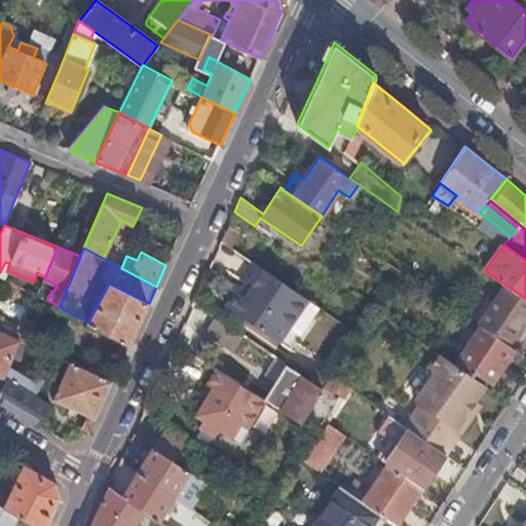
[(262,267),(251,285),(245,294),(239,291),(236,289),(226,303),(289,346),(317,305),(262,267)]
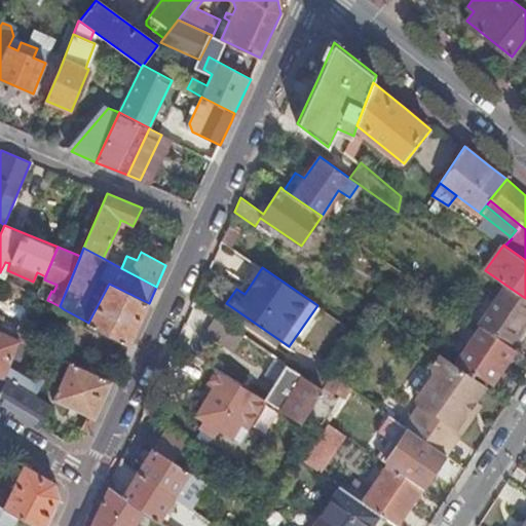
[(245,294),(251,285),(247,282),(239,291),(245,294)]
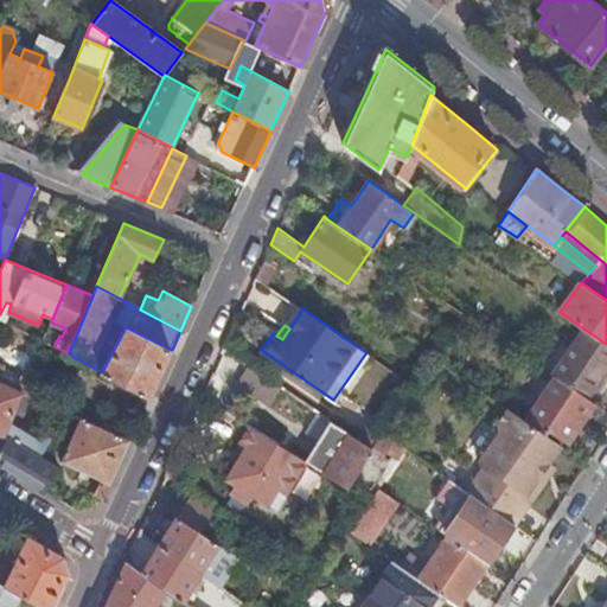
[(126,327),(102,372),(149,397),(172,350),(126,327)]
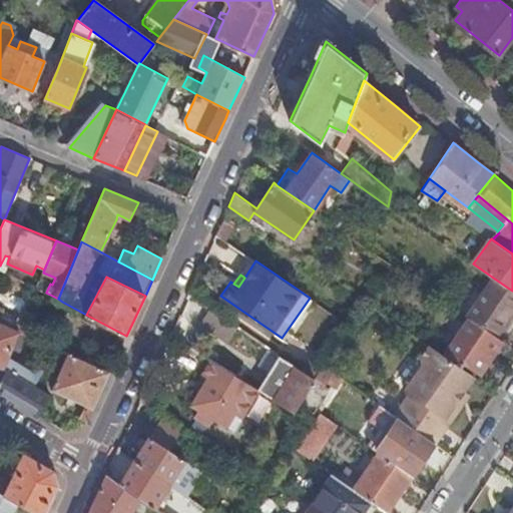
[(512,291),(493,278),(467,316),(470,318),(496,335),(512,309),(512,291)]
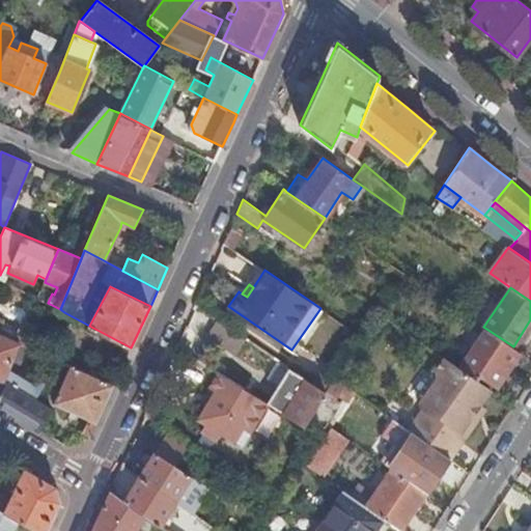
[(385,315),(394,300),(387,295),(375,309),(385,315)]
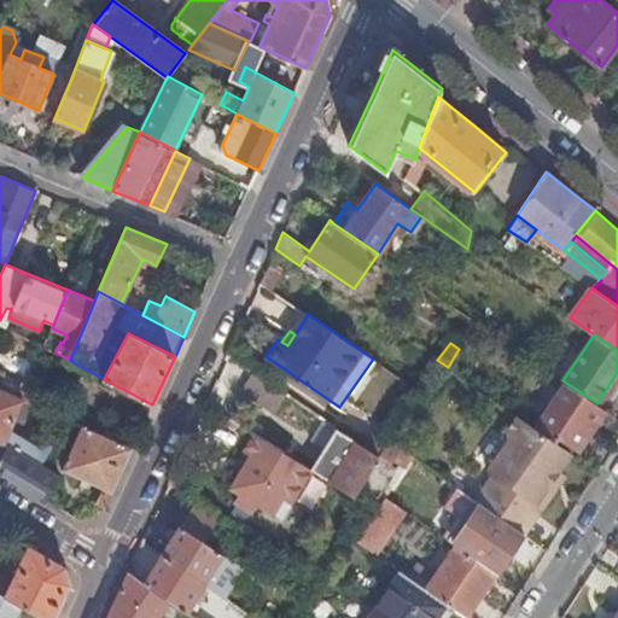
[(274,412),(287,392),(270,379),(255,369),(240,389),(274,412)]
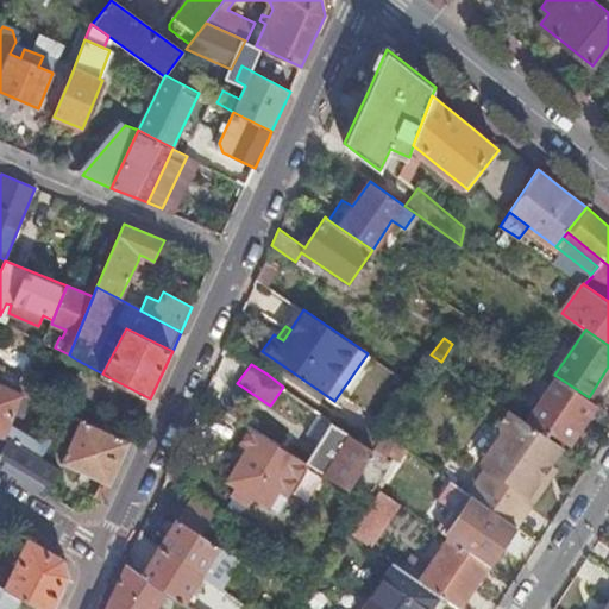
[(0,434),(4,437),(22,395),(32,397),(43,375),(25,366),(18,385),(0,377),(0,375),(2,369),(0,366),(0,434)]
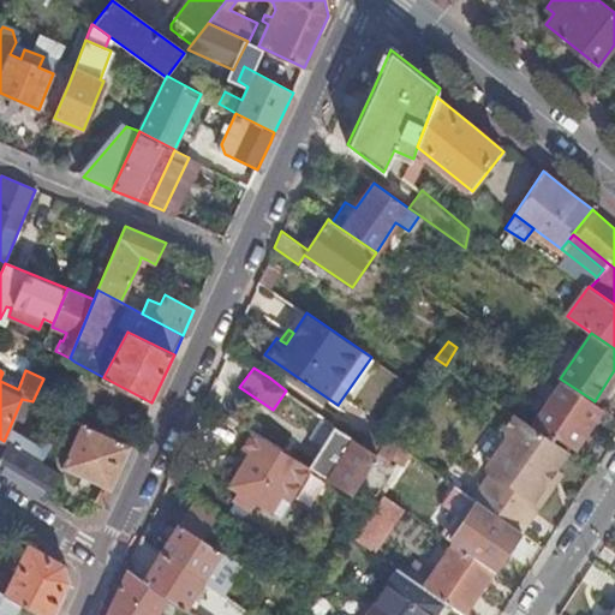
[(563,381),(535,425),(551,437),(554,433),(575,448),(603,407),(595,401),(563,381)]
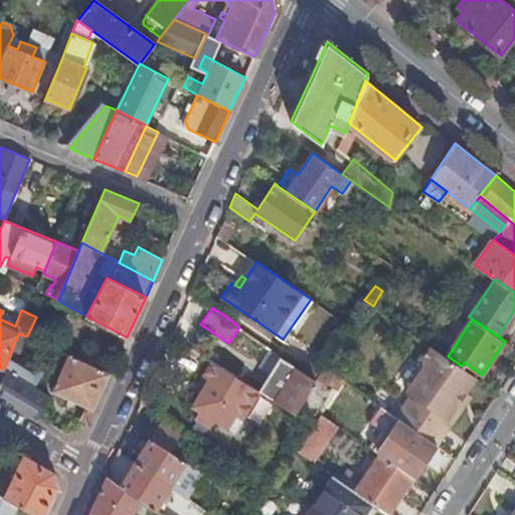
[(0,393),(18,405),(39,417),(50,398),(34,387),(43,372),(37,368),(34,373),(16,362),(27,336),(18,334),(3,369),(9,372),(0,385),(0,393)]
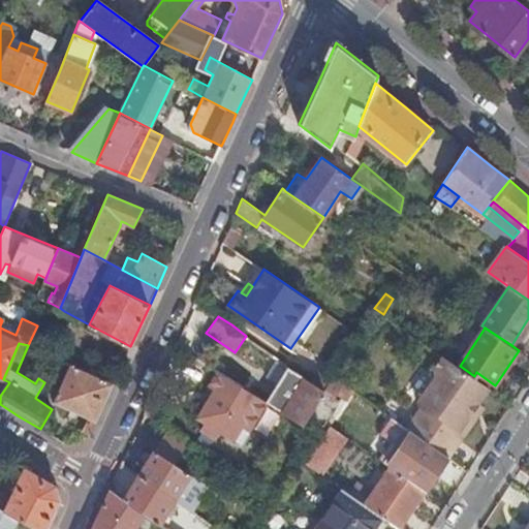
[(423,402),(407,426),(448,455),(465,431),(459,428),(488,385),(474,376),(460,366),(441,353),(431,366),(435,374),(417,399),(423,402)]
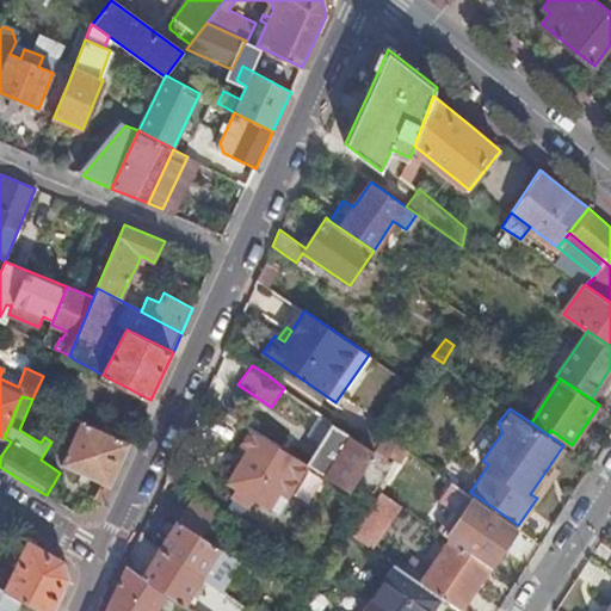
[(320,443),(308,462),(351,489),(376,450),(321,412),(307,433),(320,443)]
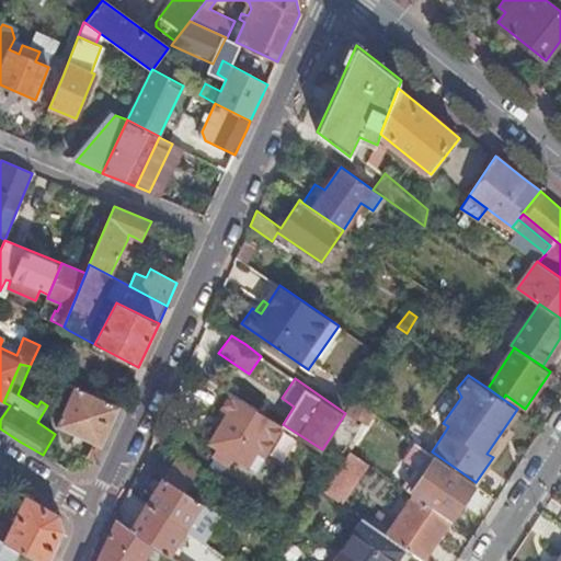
[(88,456),(98,460),(121,407),(75,387),(57,427),(93,443),(88,456)]
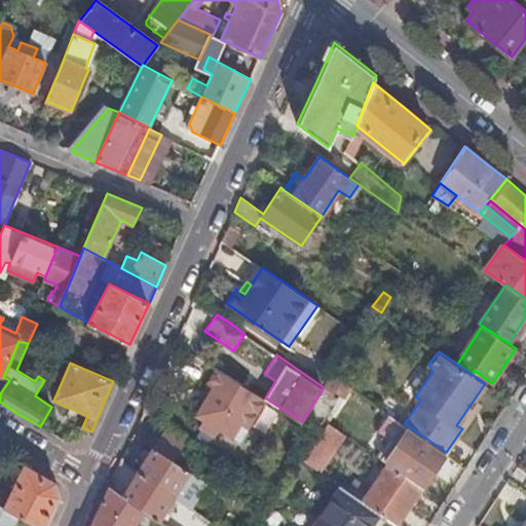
[(215,368),(205,382),(212,385),(203,399),(195,412),(198,414),(193,422),(215,435),(219,427),(231,436),(239,422),(248,426),(264,398),(215,368)]
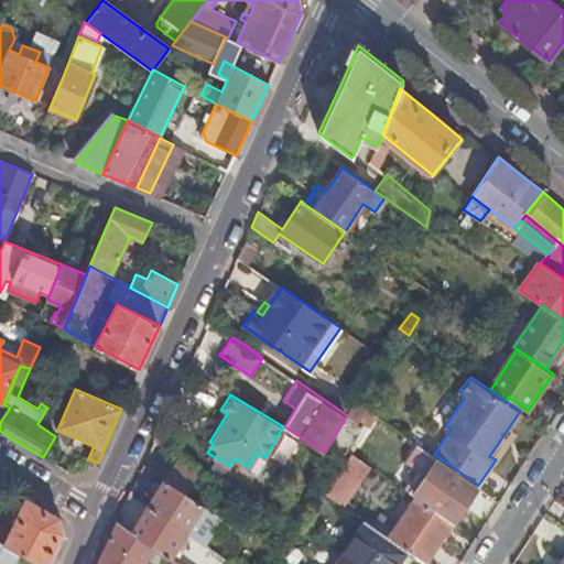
[(367,408),(356,400),(347,415),(351,419),(356,422),(358,419),(367,408)]
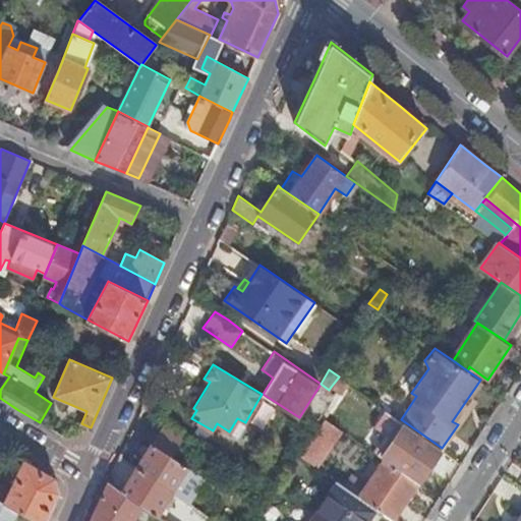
[(210,382),(204,379),(195,392),(201,395),(210,382)]
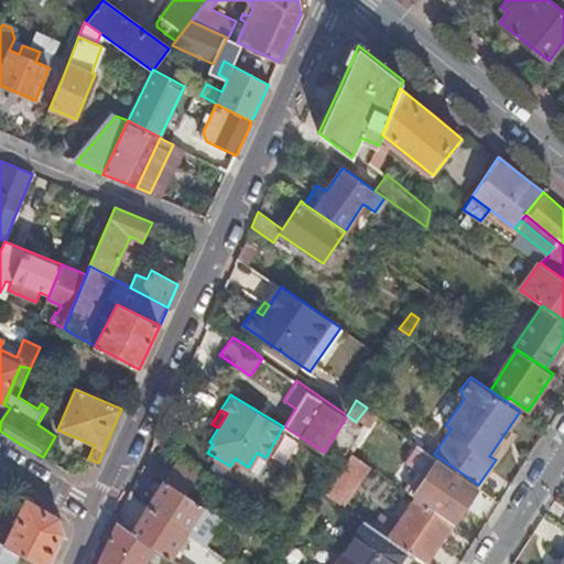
[(154,437),(167,448),(175,434),(160,426),(154,437)]
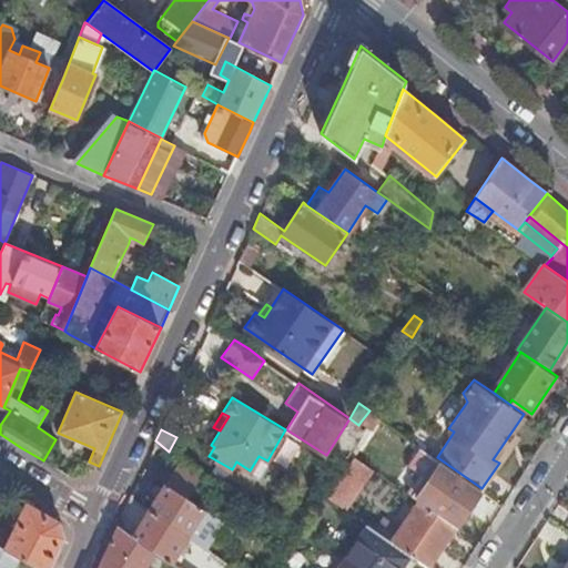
[(405,489),(418,499),(456,525),(482,488),(437,457),(436,456),(434,459),(416,446),(405,462),(418,470),(405,489)]
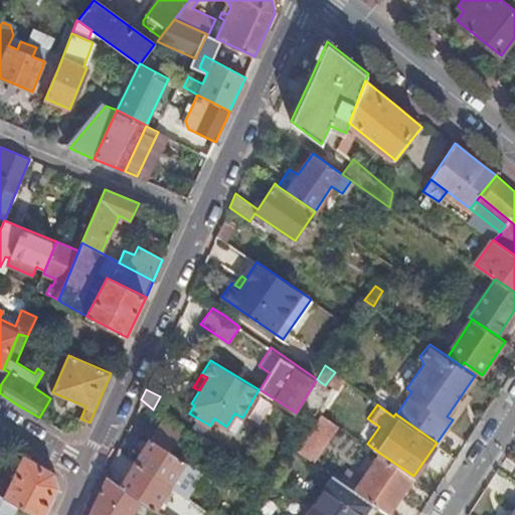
[(312,460),(337,423),(320,412),(295,449),(312,460)]
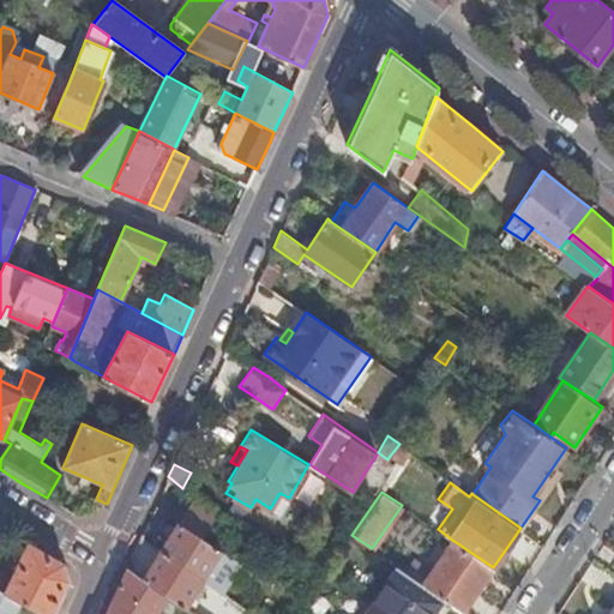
[(192,495),(176,521),(198,535),(211,512),(192,495)]
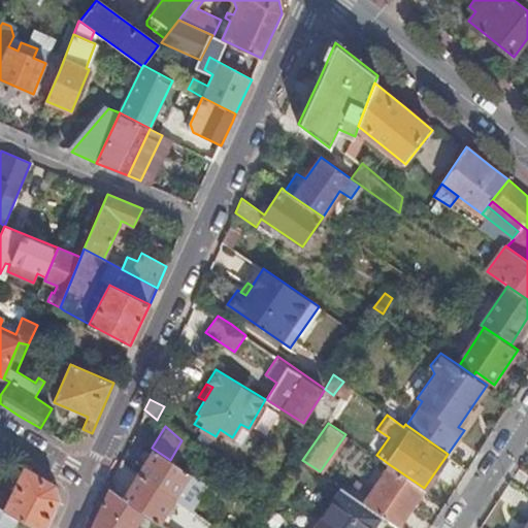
[(192,509),(208,484),(170,460),(152,448),(137,472),(175,498),(192,509)]
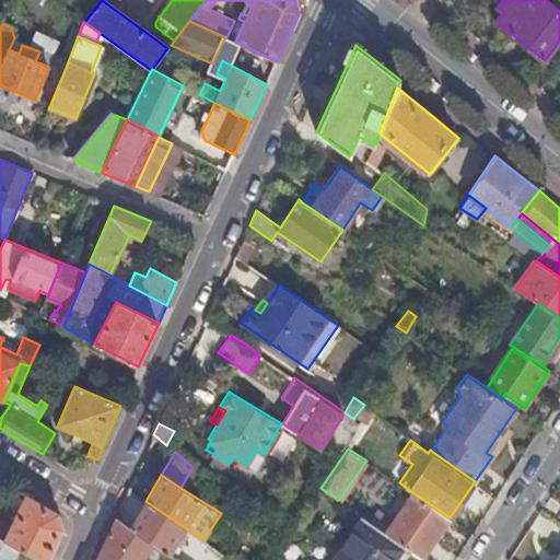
[(450,517),(412,492),(386,532),(406,545),(423,556),(450,517)]
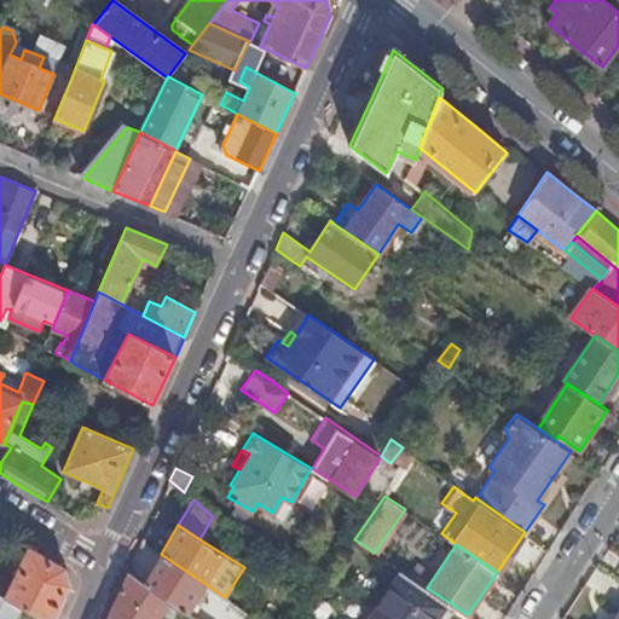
[(0,593),(24,607),(45,618),(56,618),(71,585),(65,568),(30,548),(10,589),(0,582),(0,593)]
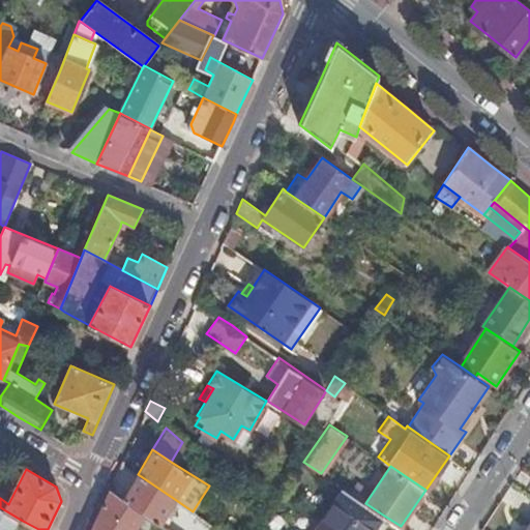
[(145,513),(160,524),(176,500),(138,474),(123,498),(145,513)]
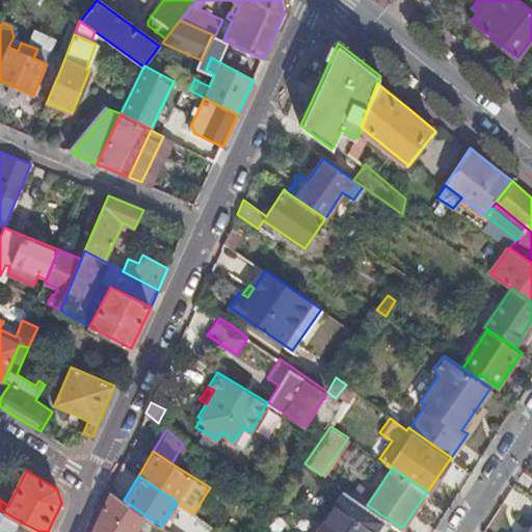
[(344,489),(315,531),(375,531),(386,517),(367,505),(344,489)]
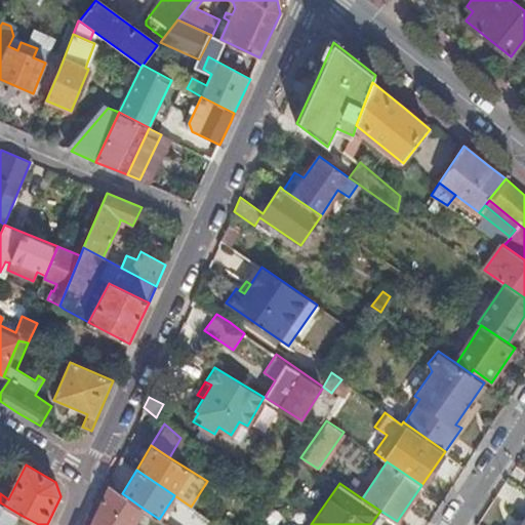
[(89,524),(139,524),(134,521),(144,509),(122,493),(109,484),(97,508),(89,524)]
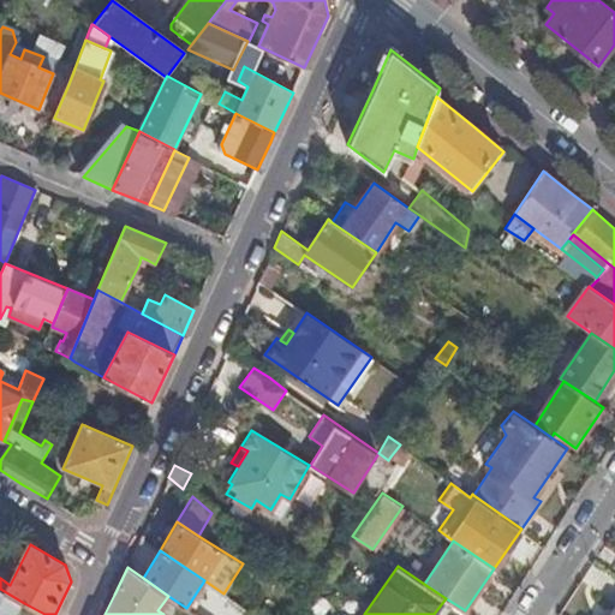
[(0,614),(16,614),(24,603),(0,589),(0,614)]
